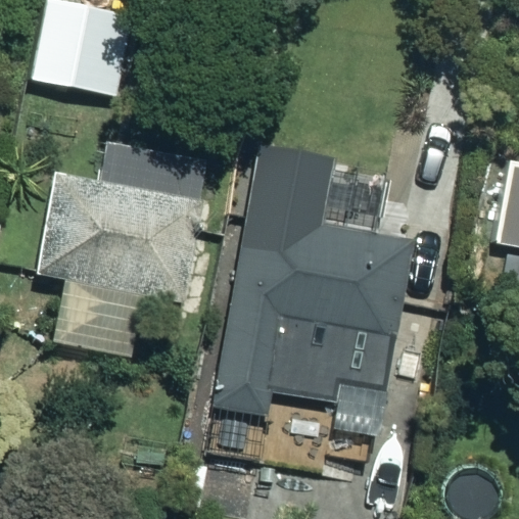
[(29,80),(118,94),(132,14),(48,0),(42,0),(29,80)]
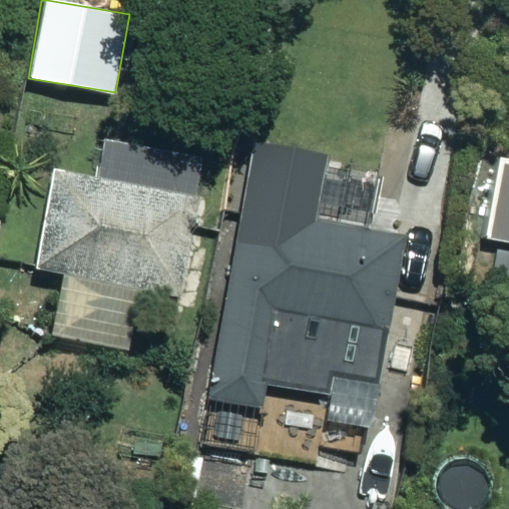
[(485,238),(508,242),(508,156),(502,155),(485,238)]
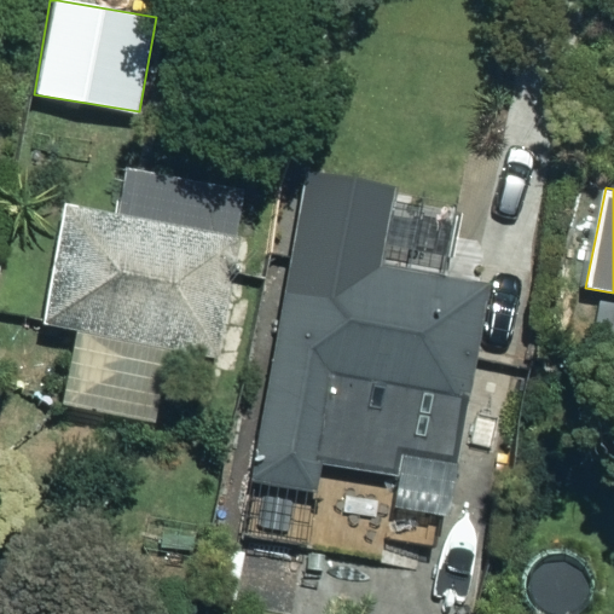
[(41,323),(218,358),(241,238),(65,203),(41,323)]
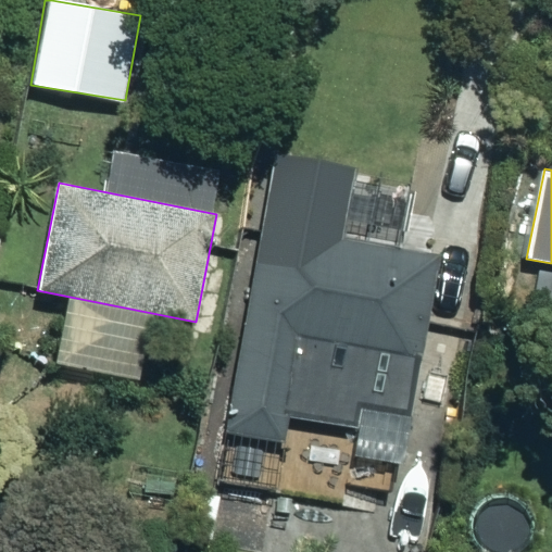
[(221,488),(270,497),(278,446),(285,448),(291,414),(349,424),(345,448),(354,450),(349,483),(391,489),(405,414),(410,415),(439,255),(263,224),(226,425),(211,422),(205,454),(227,458),(221,488)]
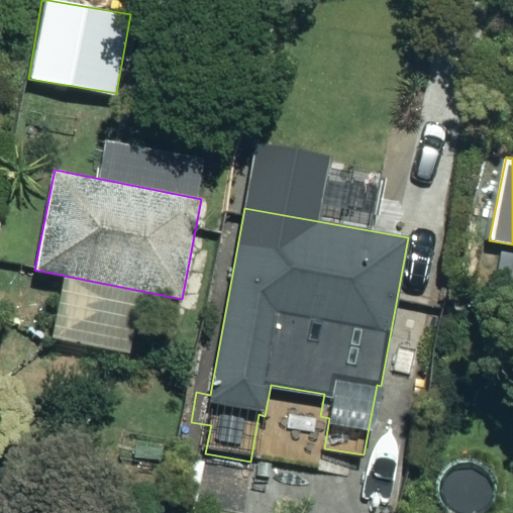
[(174,496),(198,501),(205,459),(182,454),(174,496)]
